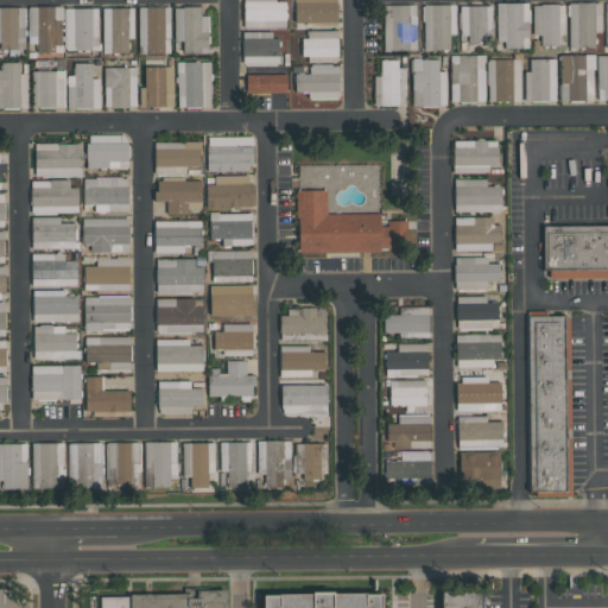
[(285,2),(276,2),(276,0),(242,0),(244,29),(286,27),(285,2)]
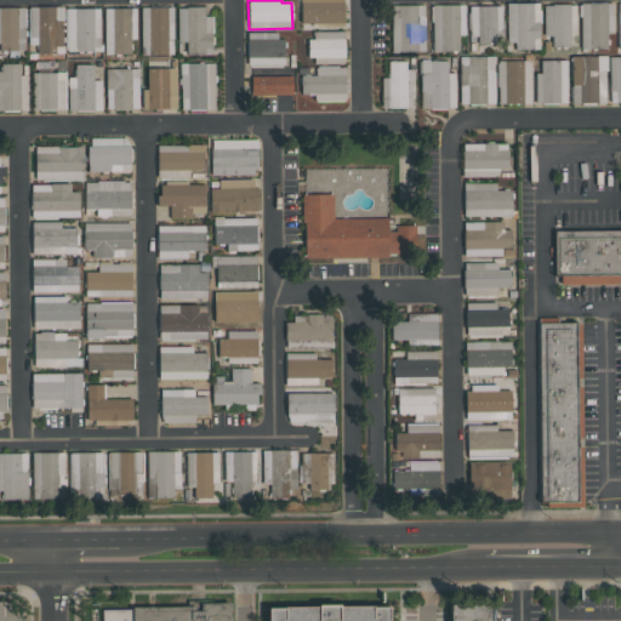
[(343,0),(298,0),(298,26),(345,26),(343,0)]
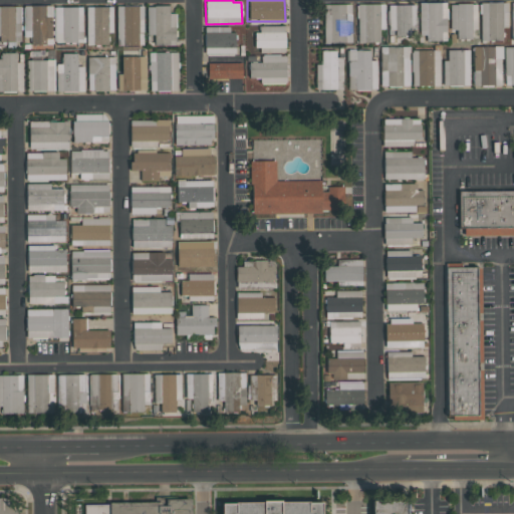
[(447,40),(447,2),(420,3),(420,35),(427,35),(427,41),(447,40)]
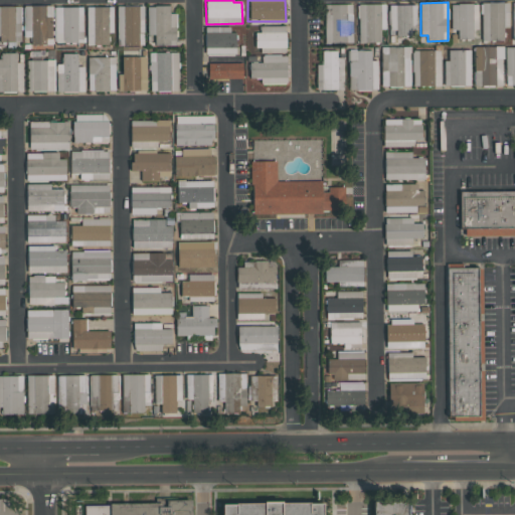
[(509,3),(482,2),(482,40),(504,41),(504,27),(509,27),(509,3)]
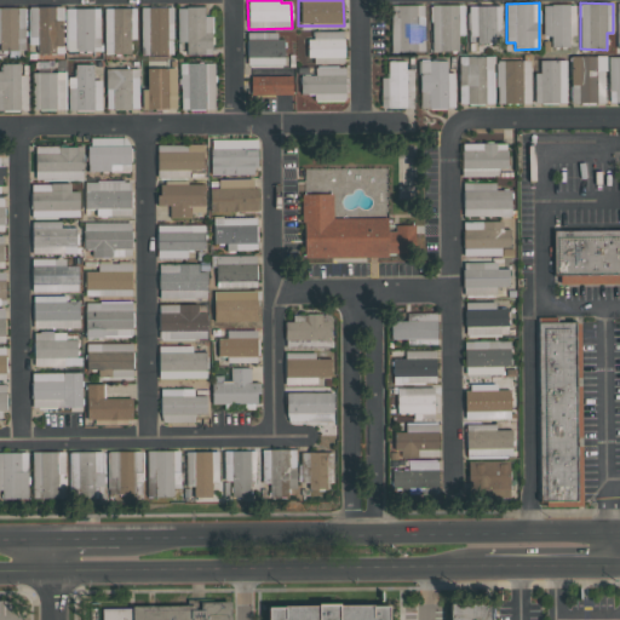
[(424,5),(390,6),(391,52),(425,51),(424,5)]
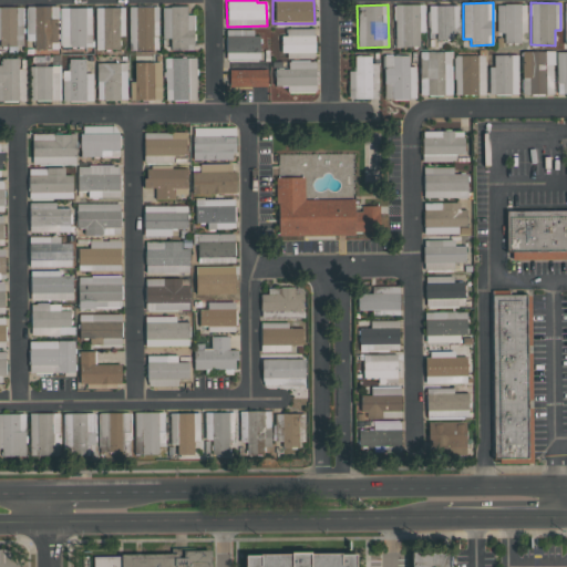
[(425,32),(424,4),(394,4),(394,48),(420,47),(419,32),(425,32)]
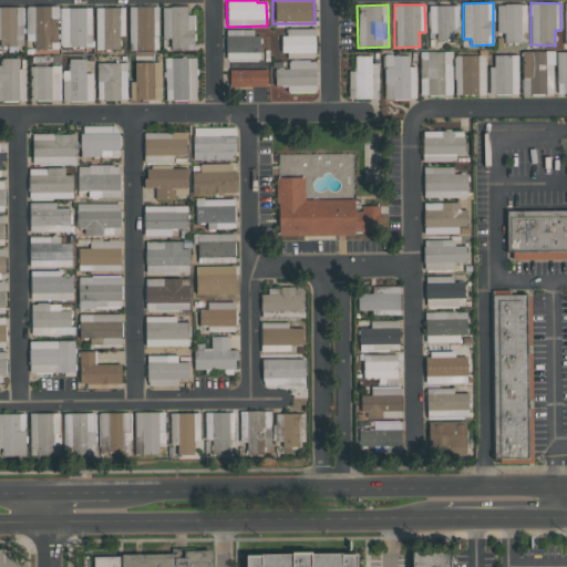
[(527,31),(526,4),(496,4),(496,32),(504,32),(504,43),(521,43),(521,32),(527,31)]
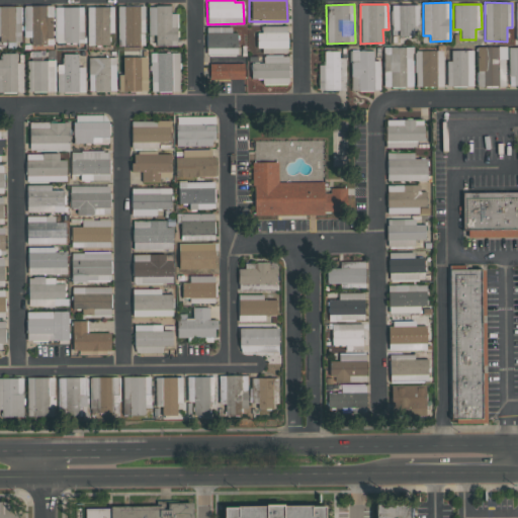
[(52,5),(23,6),(24,37),(30,37),(31,45),(53,45),(52,5)]
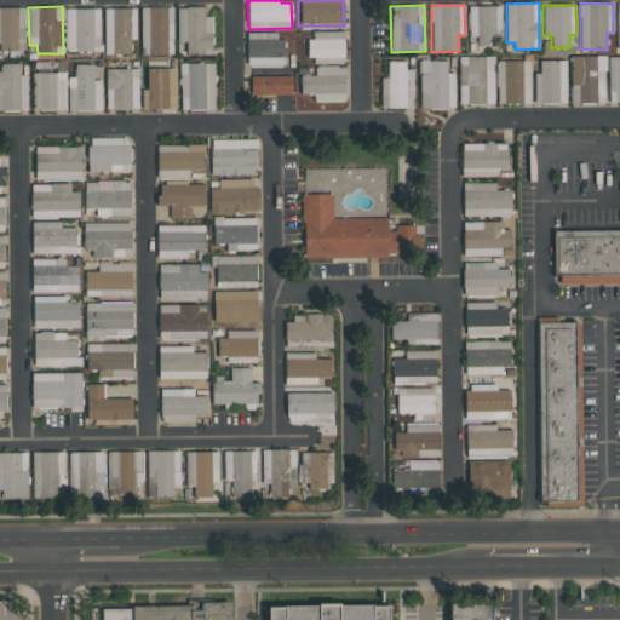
[(173,6),(141,7),(141,55),(173,55),(173,6)]
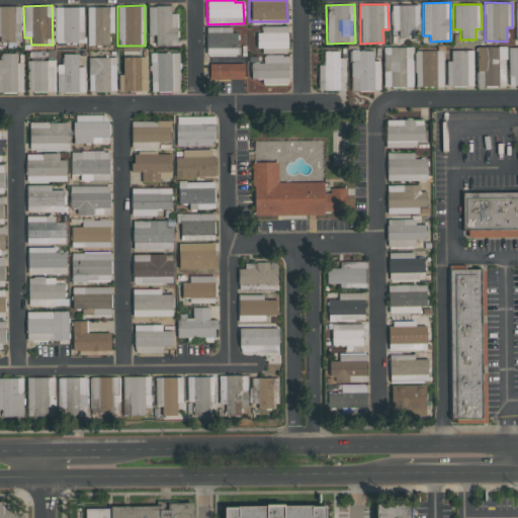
[(0,41),(20,42),(21,6),(0,6),(0,35),(0,36),(0,40),(0,41)]
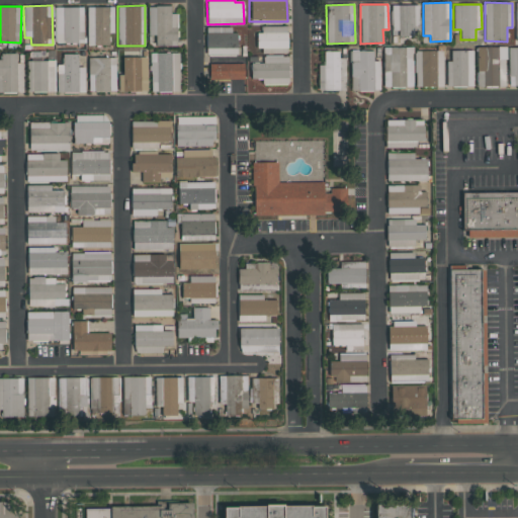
[(156,46),(178,46),(177,14),(171,14),(171,6),(148,6),(149,35),(156,34),(156,46)]
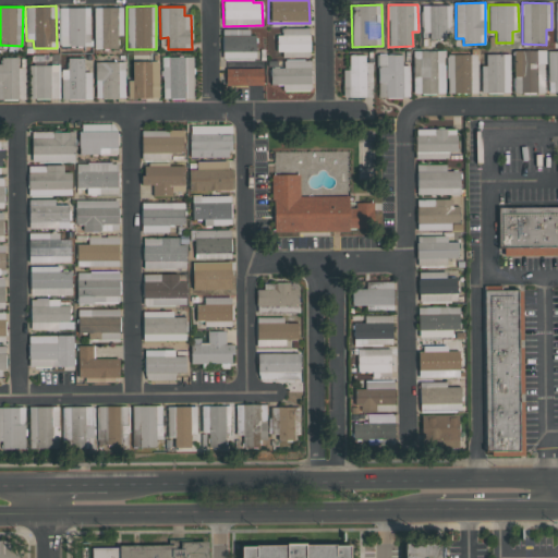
[(89,8),(59,8),(59,46),(91,46),(89,8)]
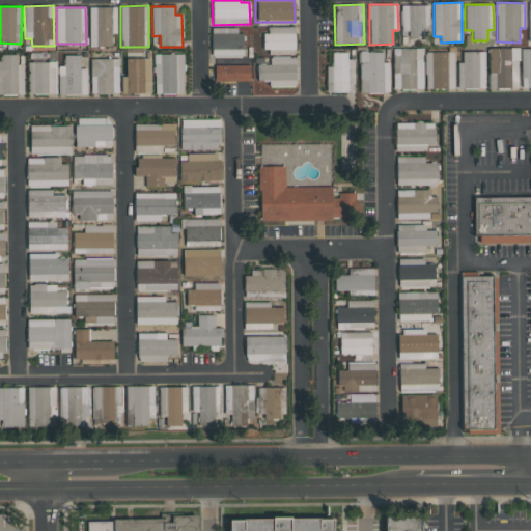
[(89,7),(89,47),(112,46),(112,34),(116,34),(116,7),(89,7)]
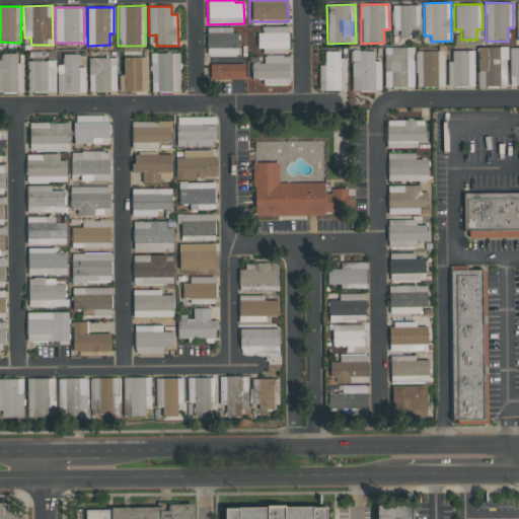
[(260,54),(289,54),(288,25),(260,26),(260,54)]
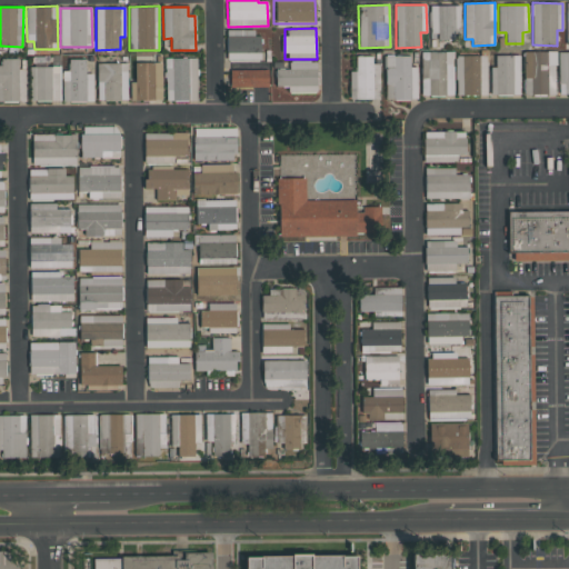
[(227,31),(227,60),(261,59),(261,31),(227,31)]
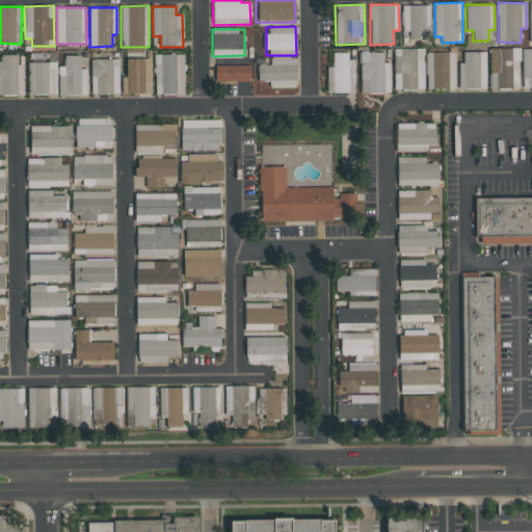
[(424,89),(423,48),(394,49),(394,89),(424,89)]
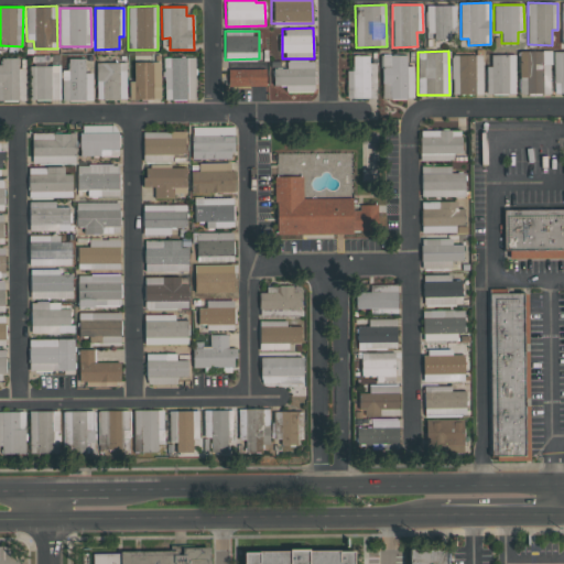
[(519,94),(551,95),(551,51),(520,51),(519,94)]
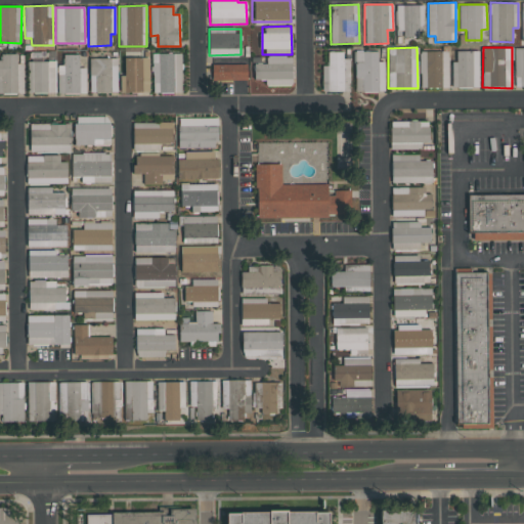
[(523,47),(514,48),(515,87),(523,86),(523,47)]
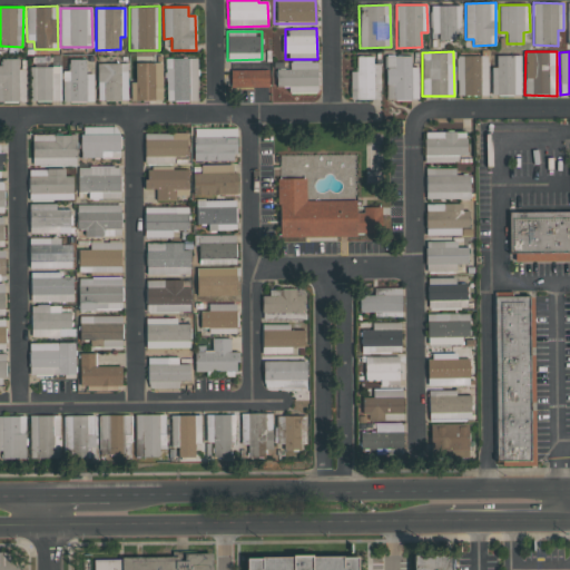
[(520,95),(521,56),(497,55),(497,67),(491,67),(491,95),(520,95)]
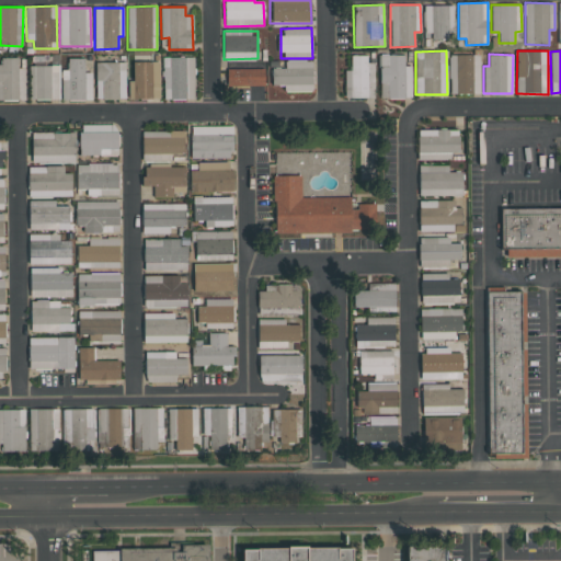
[(411,66),(404,66),(404,55),(379,55),(380,99),(412,98),(411,66)]
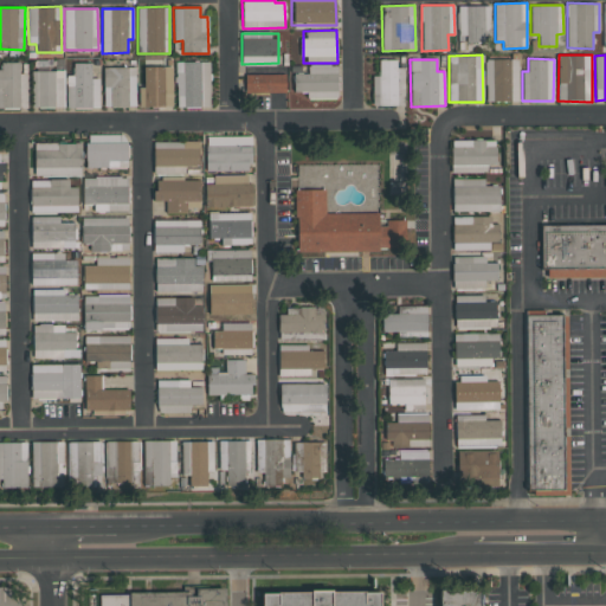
[(487,102),(520,101),(519,59),(485,59),(487,102)]
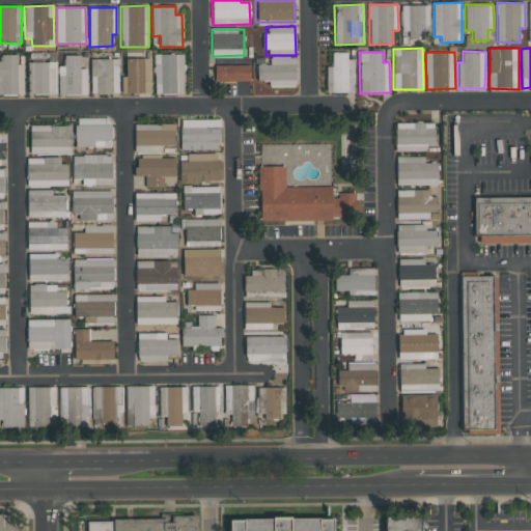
[(18,54),(0,54),(0,94),(25,94),(24,63),(18,63),(18,54)]
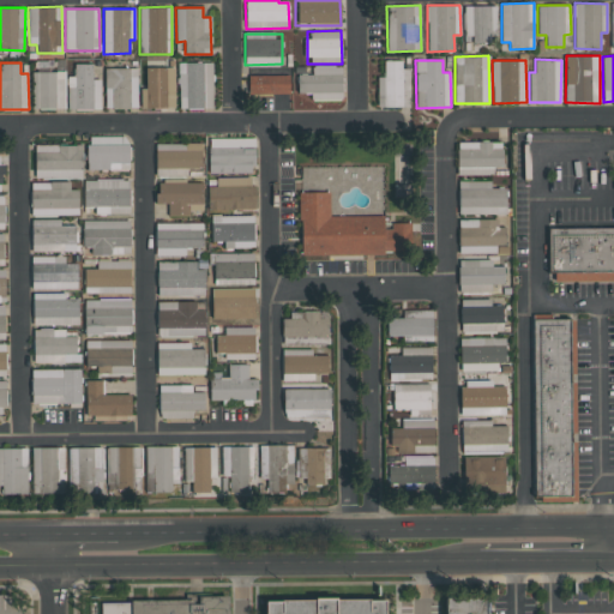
[(214,62),(179,62),(179,109),(214,109),(214,62)]
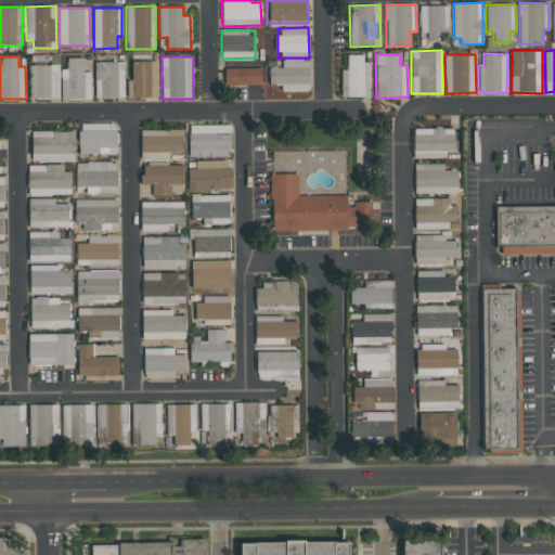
[(91,72),(84,72),(84,57),(67,57),(67,68),(62,68),(61,99),(91,99),(91,72)]
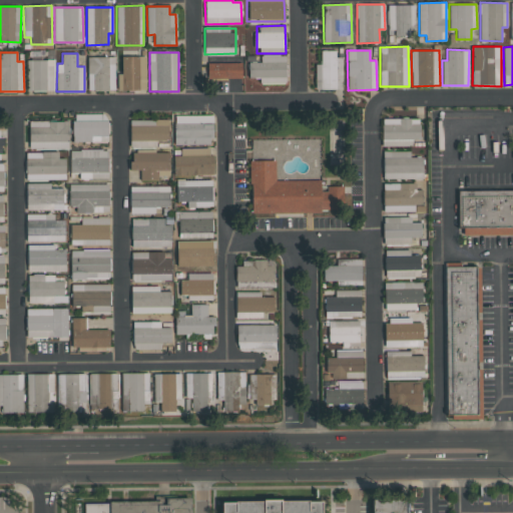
[(286,55),(261,55),(262,62),(248,62),(248,78),(260,78),(261,84),(287,83),(286,55)]
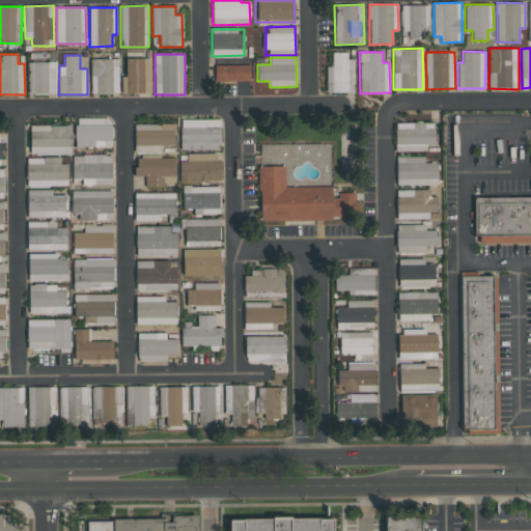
[(151,58),(126,59),(126,77),(121,77),(122,93),(151,93),(151,58)]
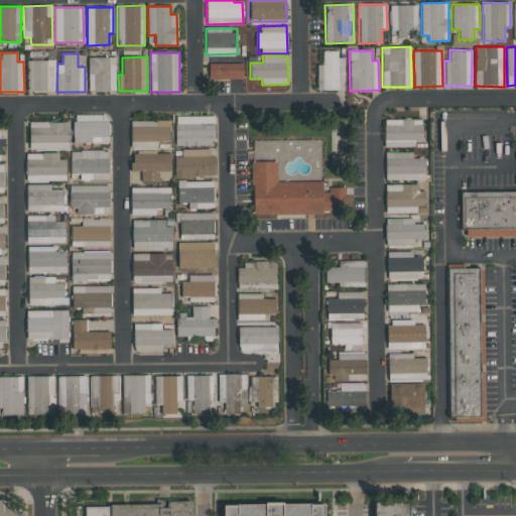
[(88,57),(89,91),(116,91),(116,57),(88,57)]
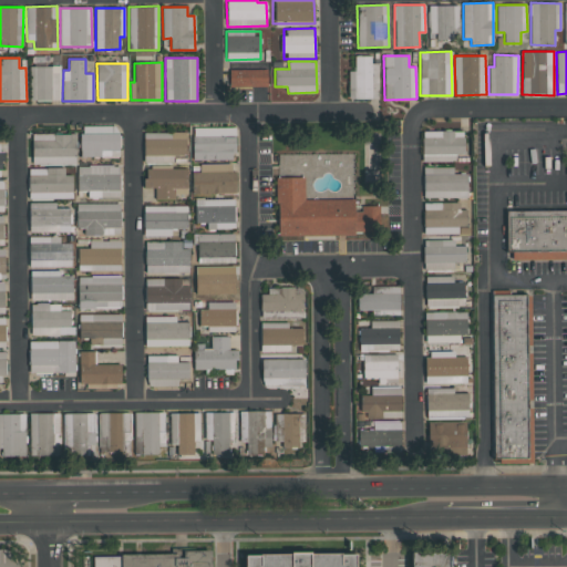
[(31,101),(60,100),(59,65),(30,66),(31,101)]
